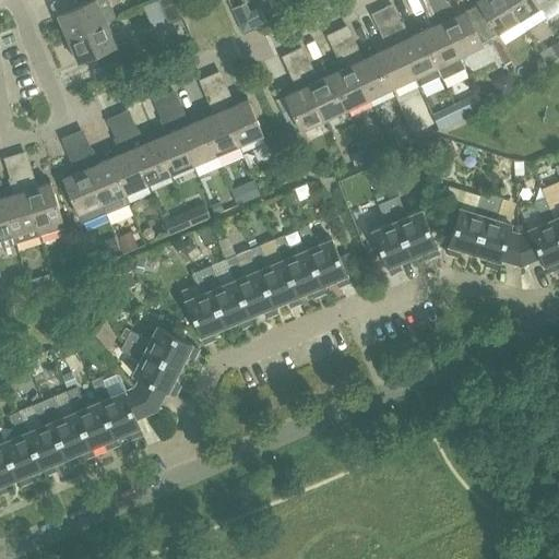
[(115,16),(107,0),(84,0),(85,2),(58,14),(68,37),(106,21),(115,16)]
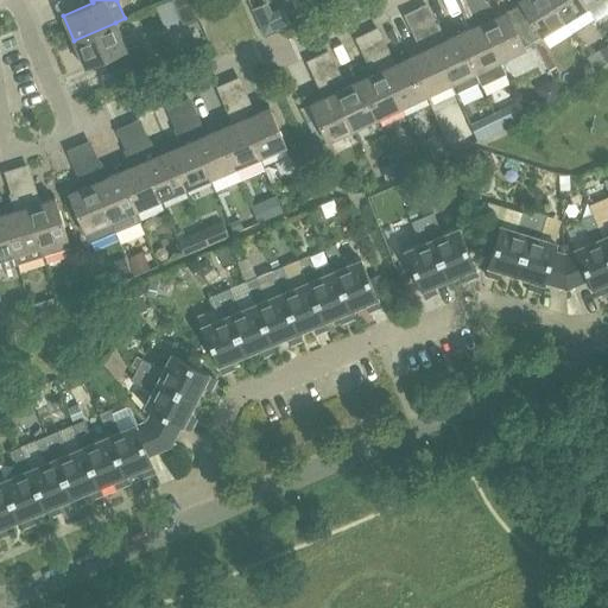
[(190,0),(171,0),(183,26),(198,19),(190,0)]
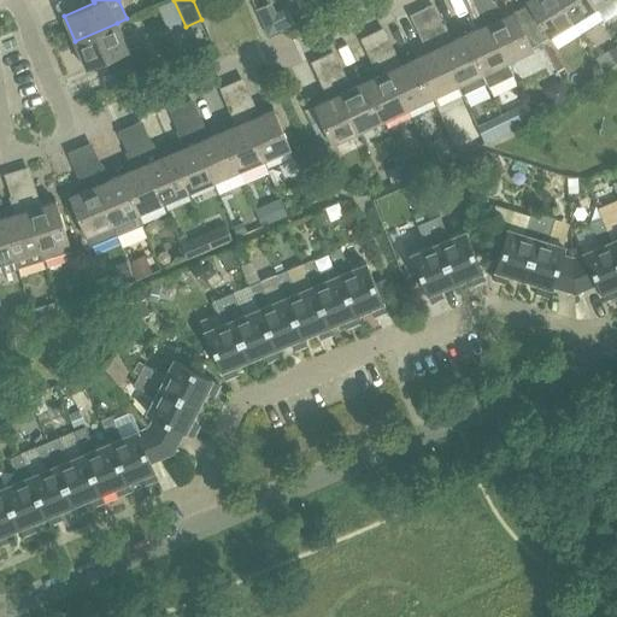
[(298,0),(303,11),(325,0),(298,0)]
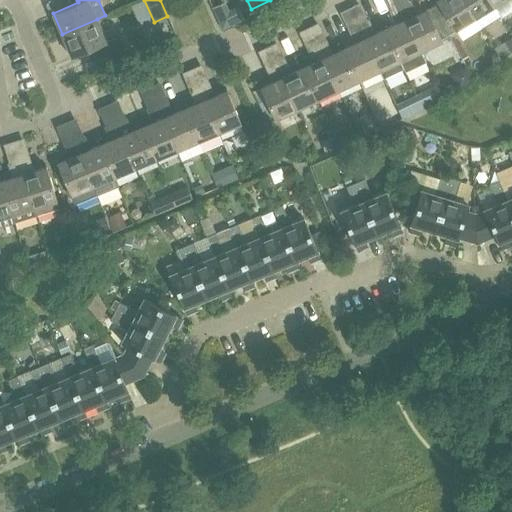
[(455,30),(457,29),(474,18),(475,17),(464,0),(437,0),(438,2),(439,4),(433,6),(448,34),(455,30)]
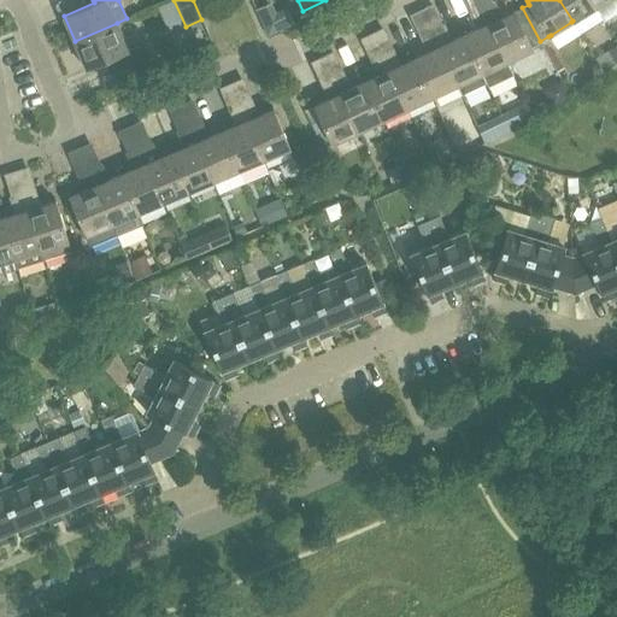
[(559,0),(573,21),(597,6),(592,0),(559,0)]
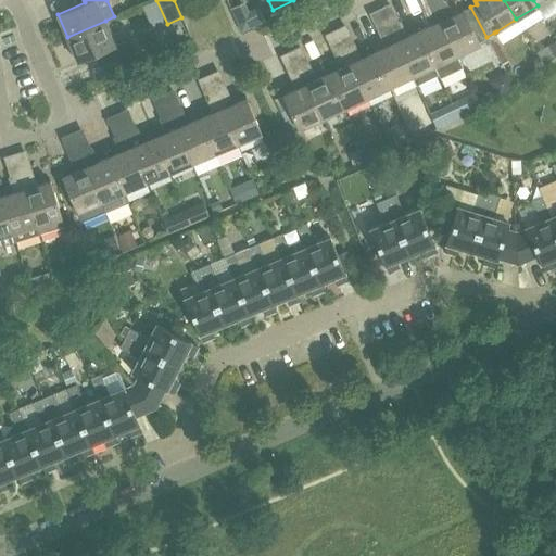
[(444,1),(434,5),(457,54),(480,43),(479,41),(487,37),(470,7),(464,10),(451,15),(444,1)]
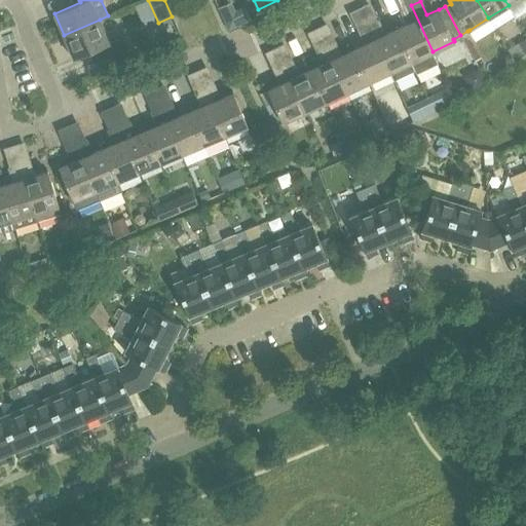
[(433,51),(411,5),(401,10),(407,24),(397,29),(411,62),(416,71),(417,73),(437,64),(431,52),(433,51)]
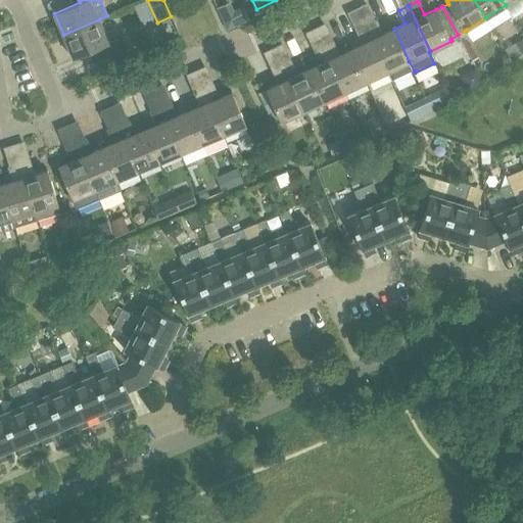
[(227,30),(249,19),(243,8),(233,13),(222,18),(227,30)]
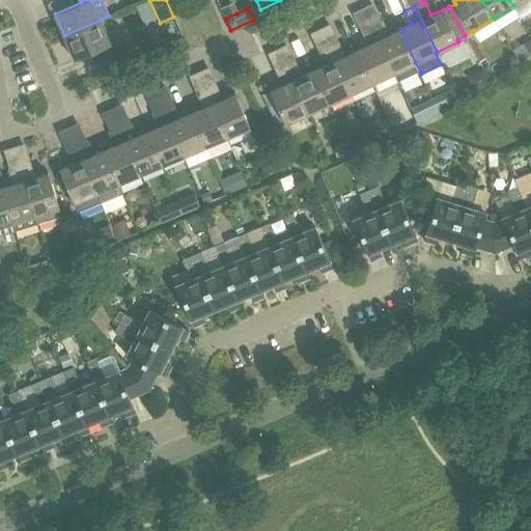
[(74,58),(93,50),(99,62),(132,48),(127,36),(110,43),(101,20),(64,35),(74,58)]
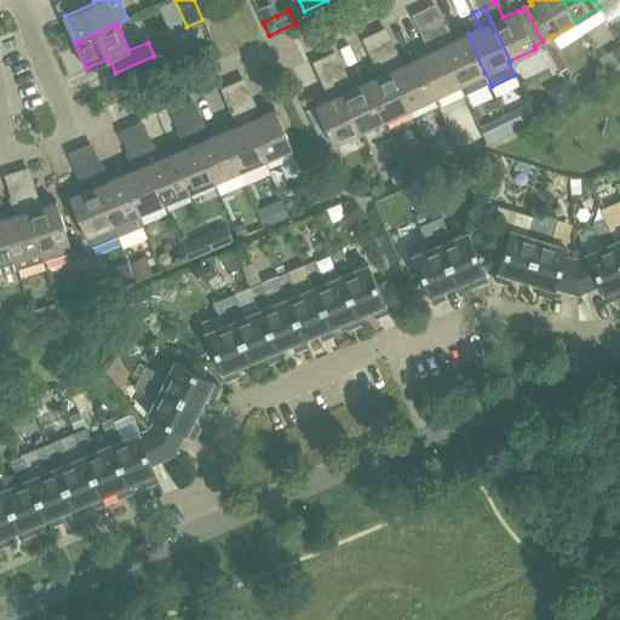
[(440,40),(442,46),(460,85),(465,96),(491,84),(484,73),(468,34),(454,40),(446,24),(434,30),(440,40)]
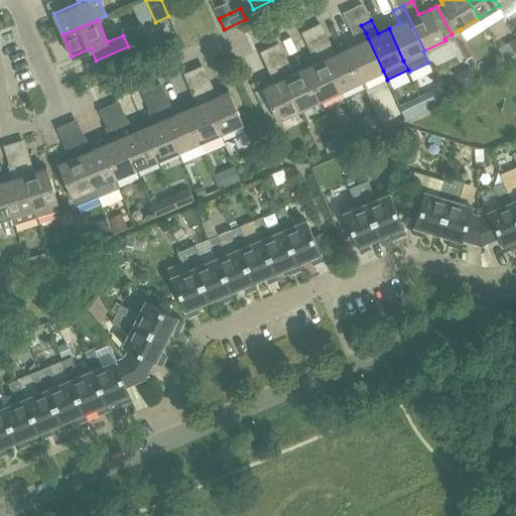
[(356,38),(366,33),(361,25),(352,29),(356,38)]
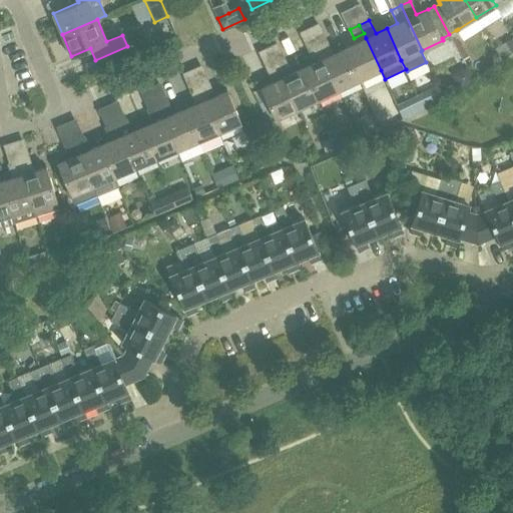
[(381,70),(366,38),(345,48),(360,80),(381,70)]
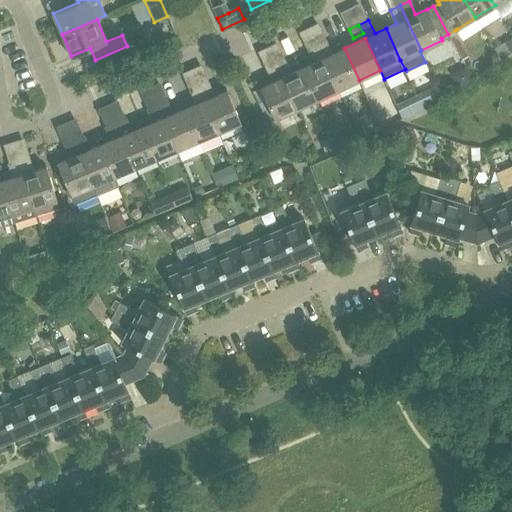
[(317,44),(321,53),(330,48),(326,40),(317,44)]
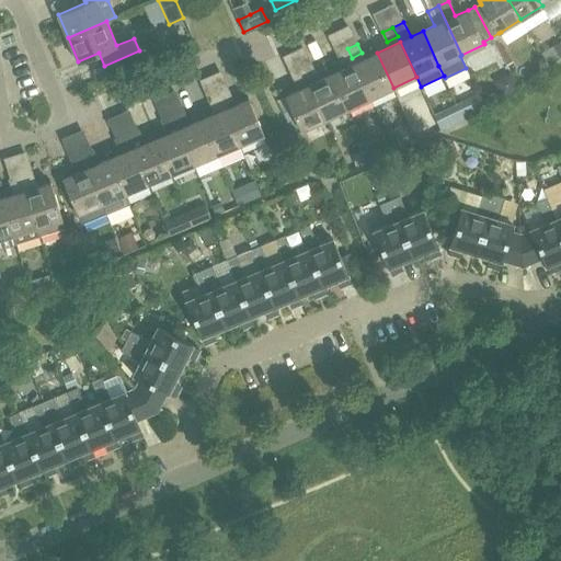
[(341,63),(352,58),(347,48),(336,54),(341,63)]
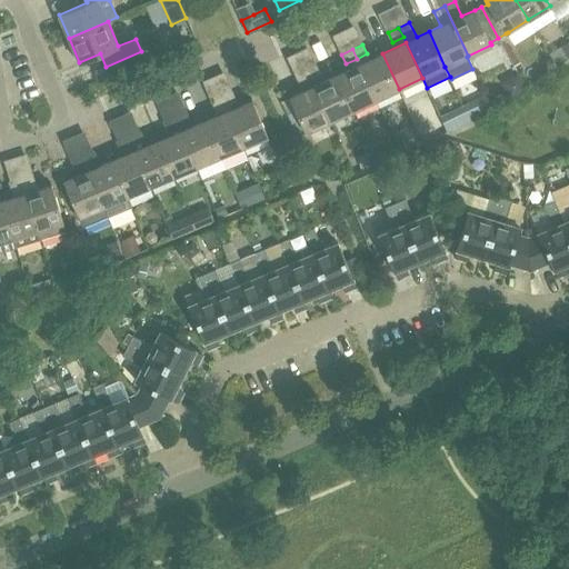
[(382,53),(359,65),(376,100),(399,89),(382,53)]
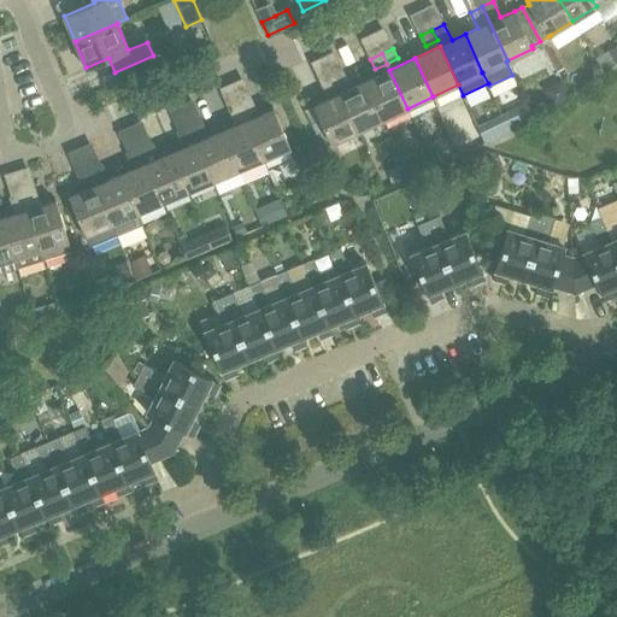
[(364,82),(382,119),(407,109),(389,70),(364,82)]
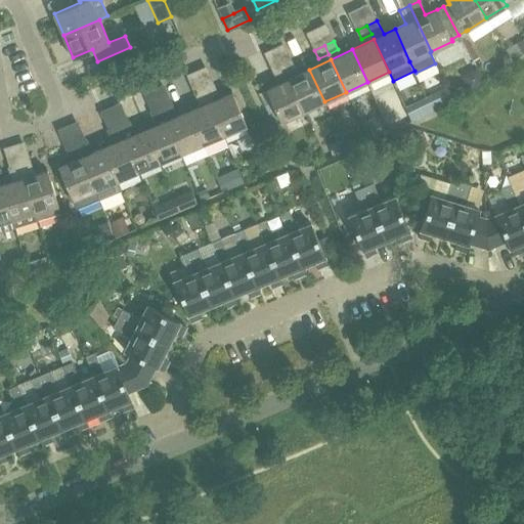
[(281,64),(286,74),(296,70),(292,60),(281,64)]
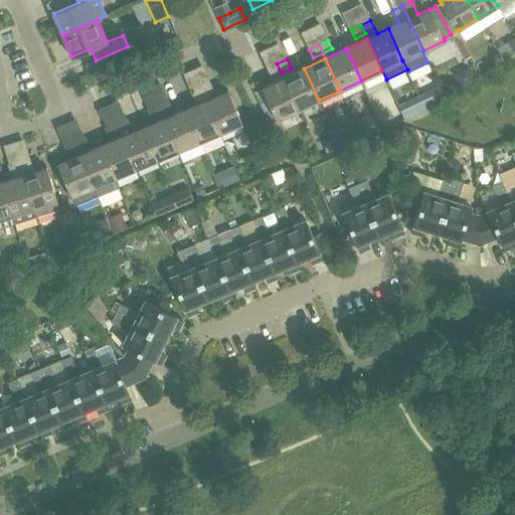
[(281,72),(277,63),(267,68),(272,77),(281,72)]
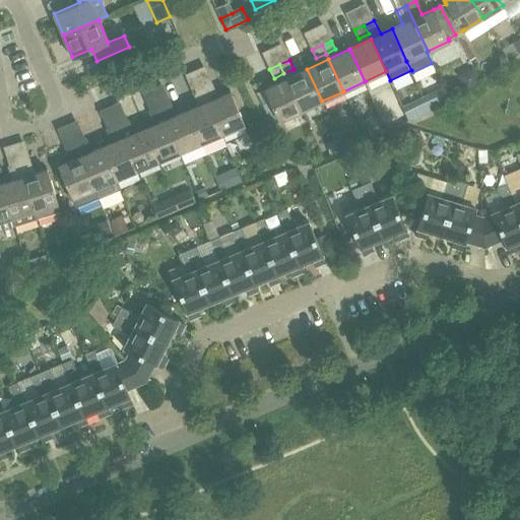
[(307,69),(285,78),(301,111),(322,101),(307,69)]
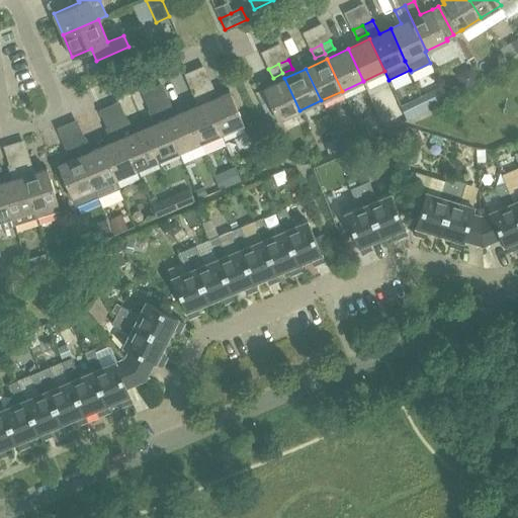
[(289,115),(299,110),(284,78),(263,88),(278,120),(289,115)]
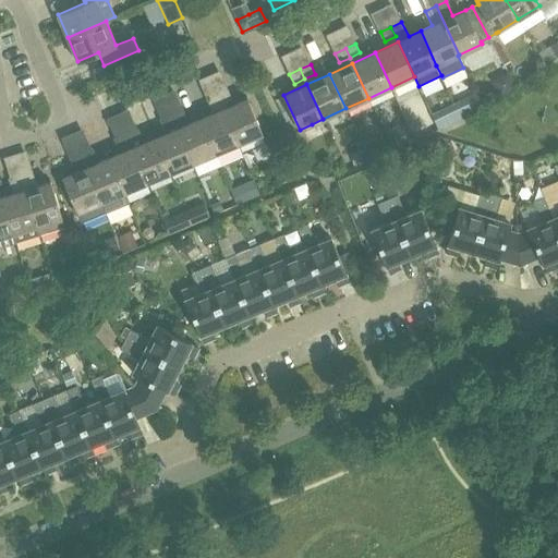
[(228,89),(218,94),(239,144),(263,133),(247,98),(229,106),(227,101),(232,99),(228,89)]
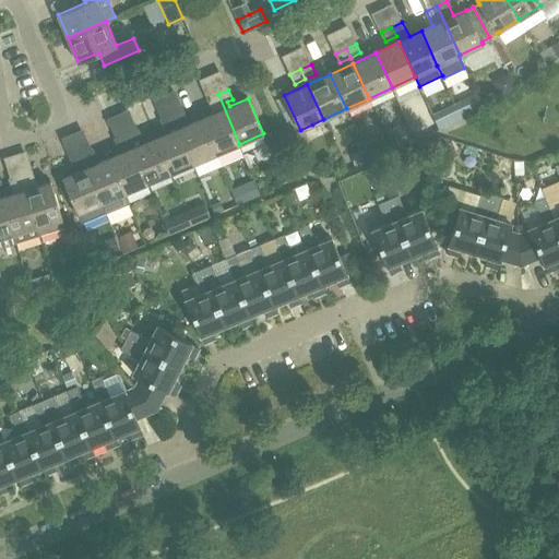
[(477,93),(454,104),(461,117),(484,106),(477,93)]
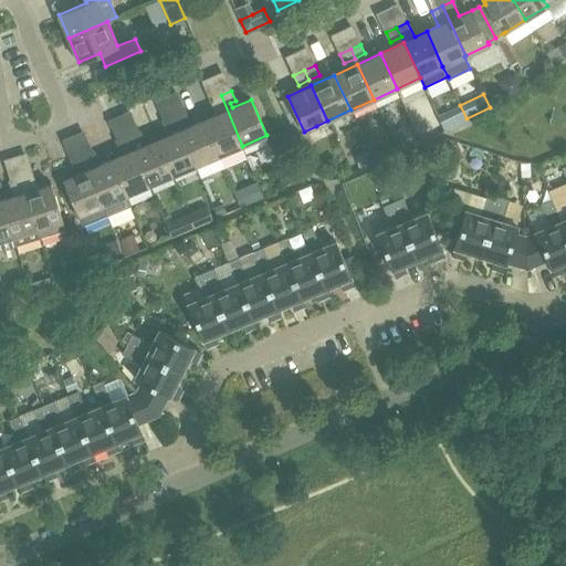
[(210,100),(216,115),(203,119),(219,156),(242,146),(221,95),(210,100)]
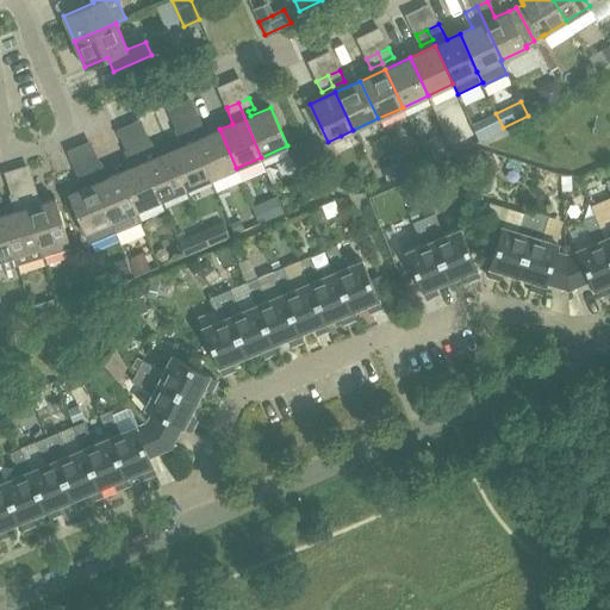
[(310,104),(300,109),(318,147),(328,142),(310,104)]
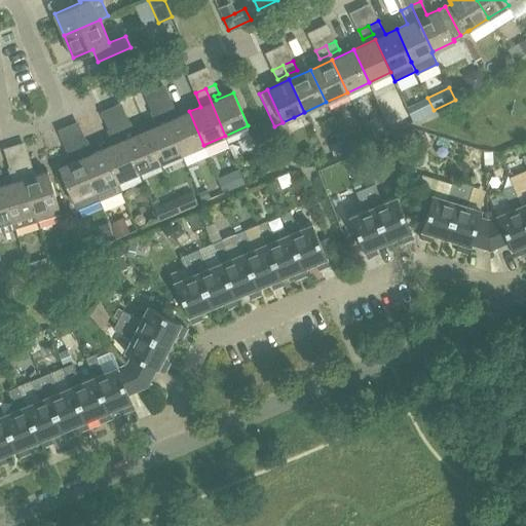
[(172,102),(161,107),(182,154),(203,145),(189,111),(173,118),(171,114),(176,112),(172,102)]
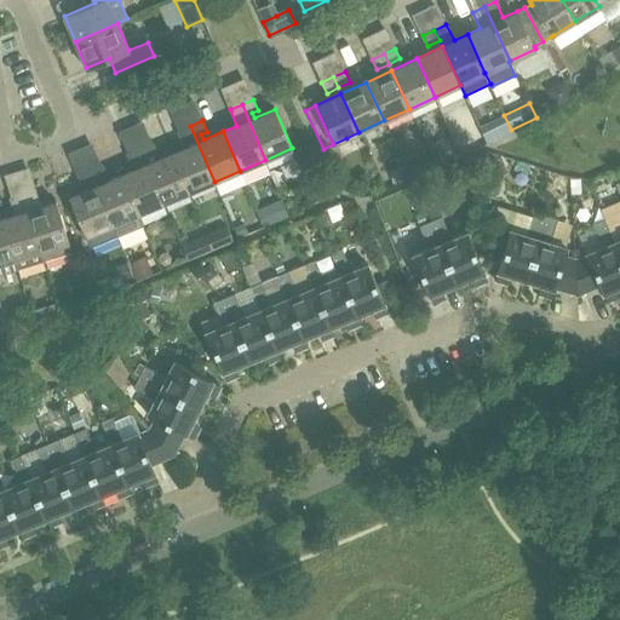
[(178,131),(185,148),(172,153),(189,193),(214,182),(190,126),(178,131)]
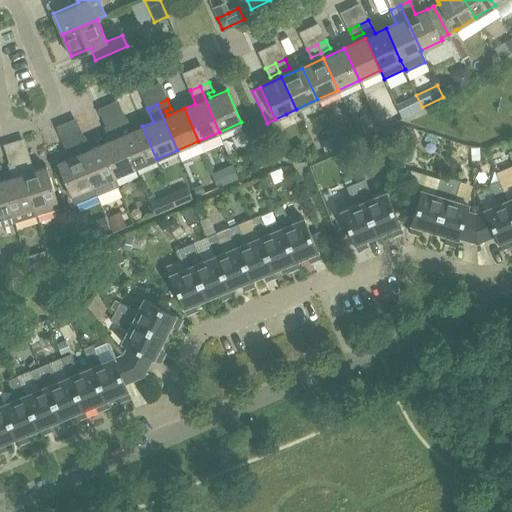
[(125,117),(115,122),(134,168),(156,159),(142,126),(131,131),(125,117)]
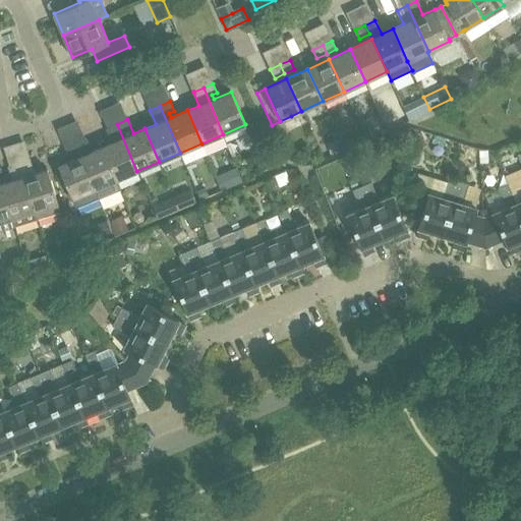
[(107,128),(113,142),(102,147),(115,180),(136,171),(117,124),(107,128)]
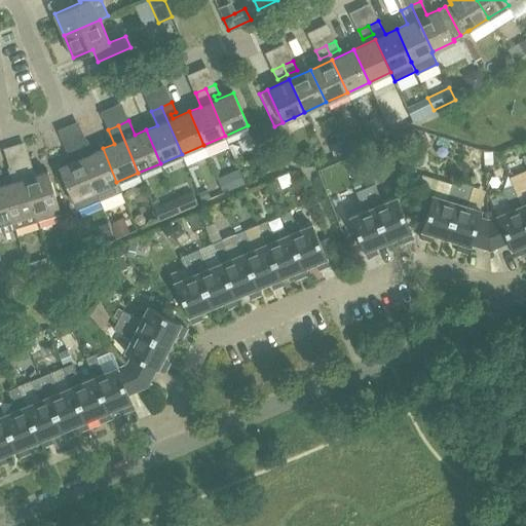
[(341,135),(346,144),(351,142),(347,132),(341,135)]
